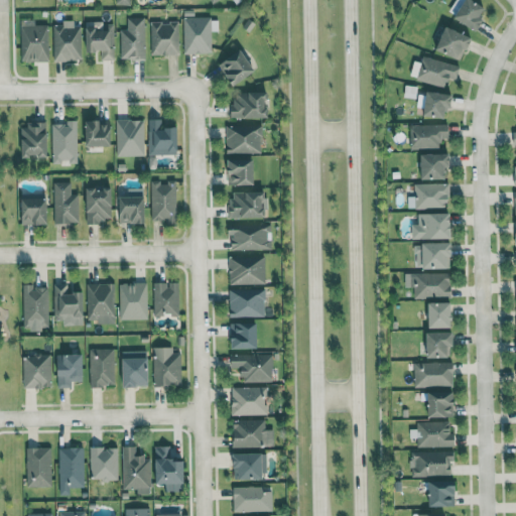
[(476,29),(489,9),(475,0),(466,0),(456,16),(476,29)]
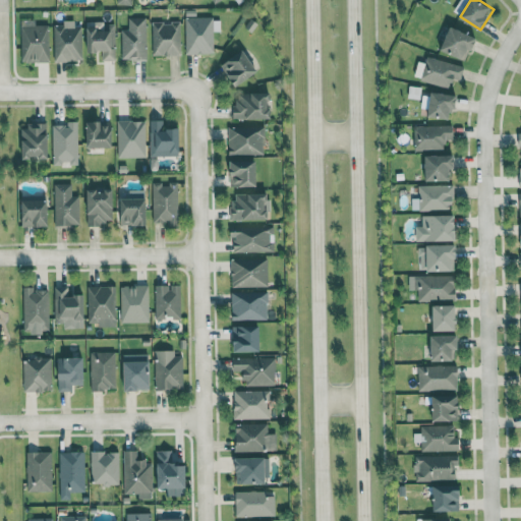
[(121,29),(121,60),(148,59),(147,16),(128,17),(128,29),(121,29)]
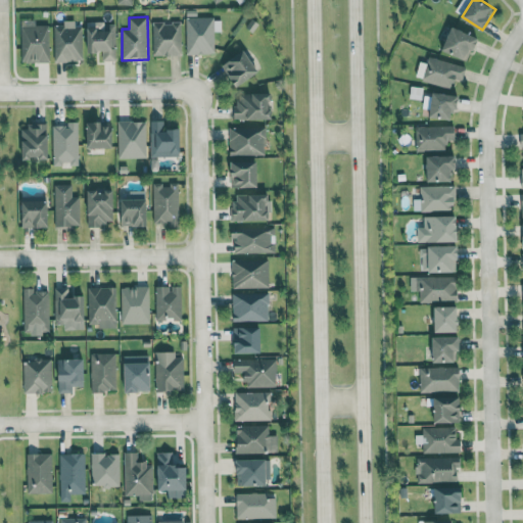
[(186,54),(215,53),(215,16),(186,17),(186,54)]
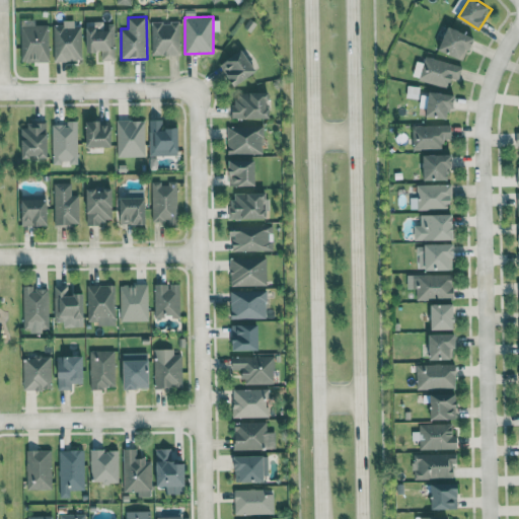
[(50,61),(49,24),(35,24),(35,19),(21,19),(21,61),(50,61)]
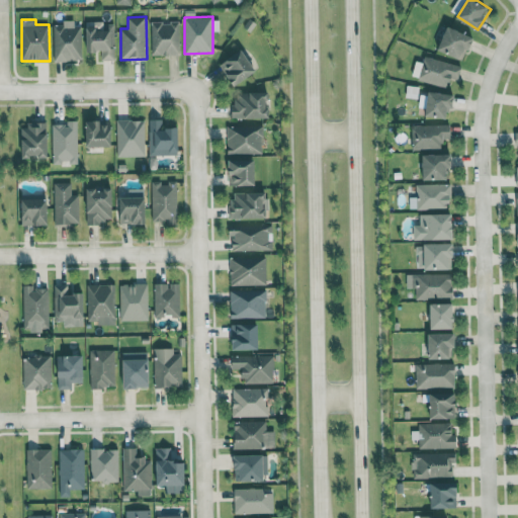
[(53,24),(54,61),(82,61),(82,26),(75,26),(74,19),(63,20),(63,24),(53,24)]
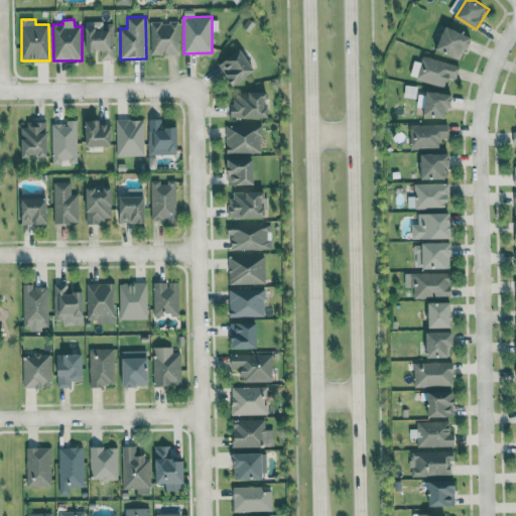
[(150,21),(151,54),(179,54),(179,20),(150,21)]
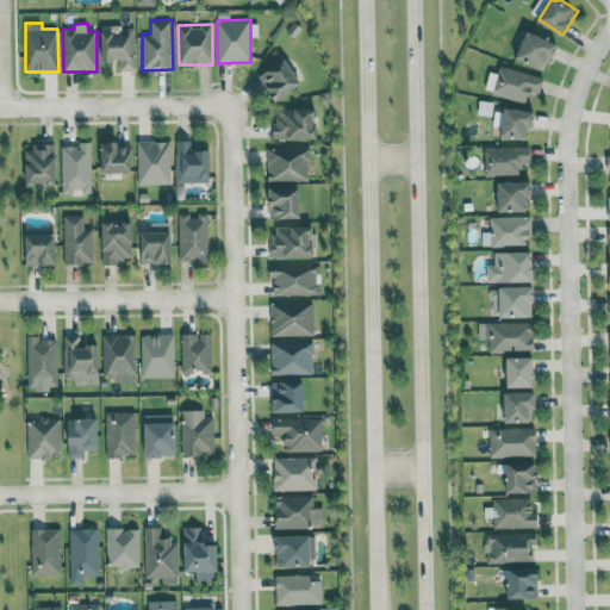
[(120,70),(136,70),(136,26),(101,26),(103,61),(120,61),(120,70)]
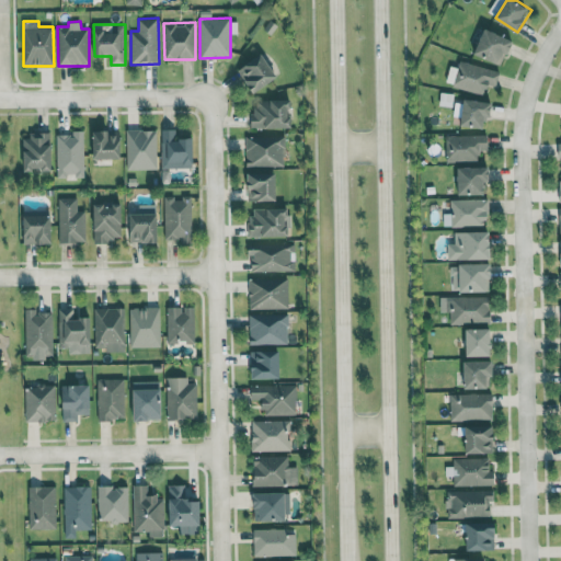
[(474,53),(503,65),(514,39),(485,27),(474,53)]
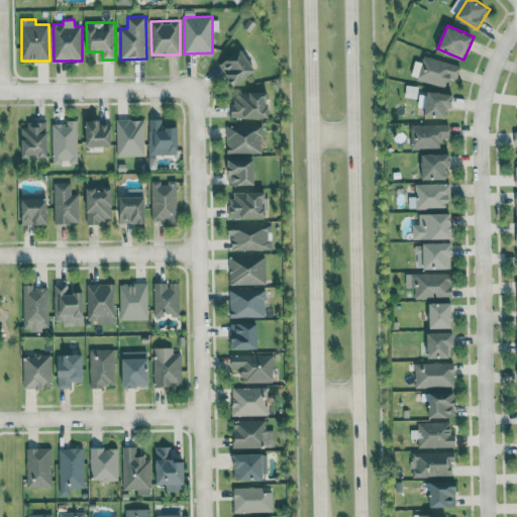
[(257,70),(241,48),(220,65),(235,86),(257,70)]
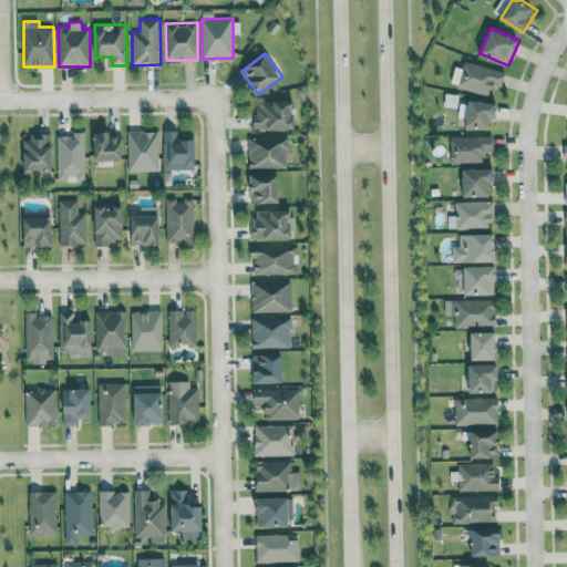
[(491,95),(493,85),(502,88),(506,72),(464,62),(457,88),(491,95)]
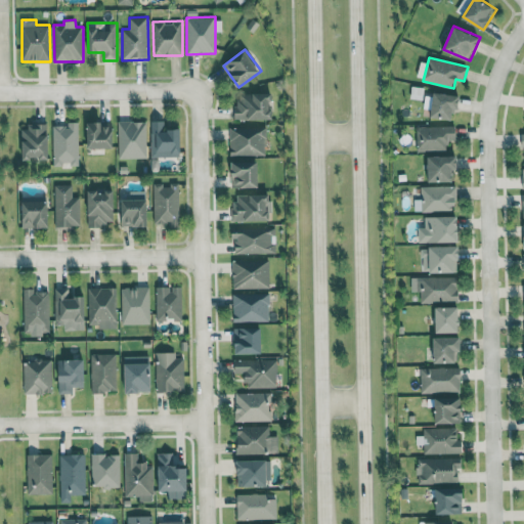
[(236,119),(272,118),(272,92),(236,93),(236,119)]
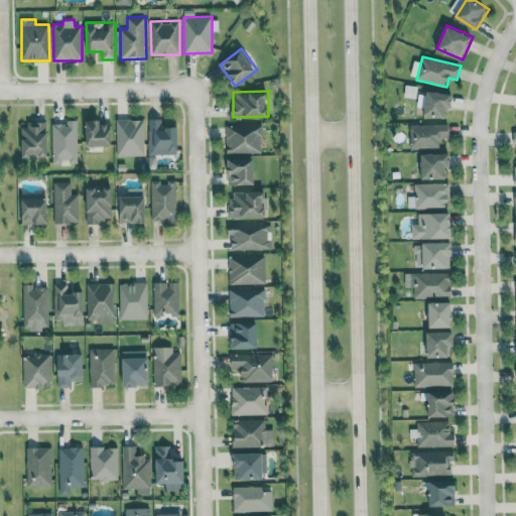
[(453,108),(455,94),(427,91),(424,116),(446,117),(446,107),(453,108)]
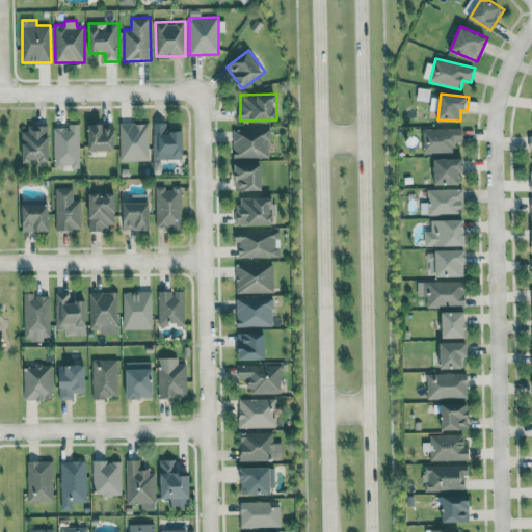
[(167,122),(153,123),(154,159),(182,159),(181,131),(167,131),(167,122)]
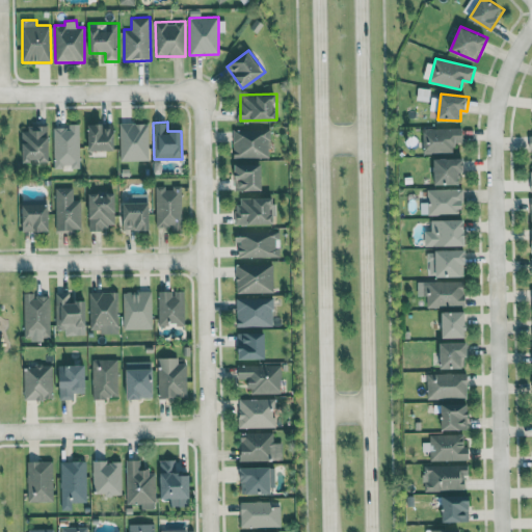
[(149,123),(120,123),(121,161),(150,160),(149,123)]
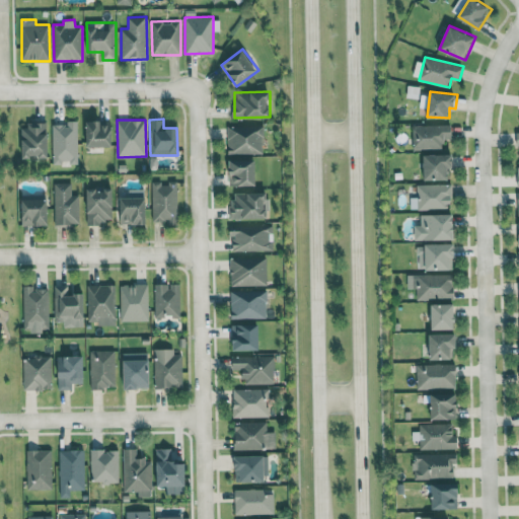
[(52,125),(53,162),(78,161),(78,121),(68,121),(68,124),(52,125)]
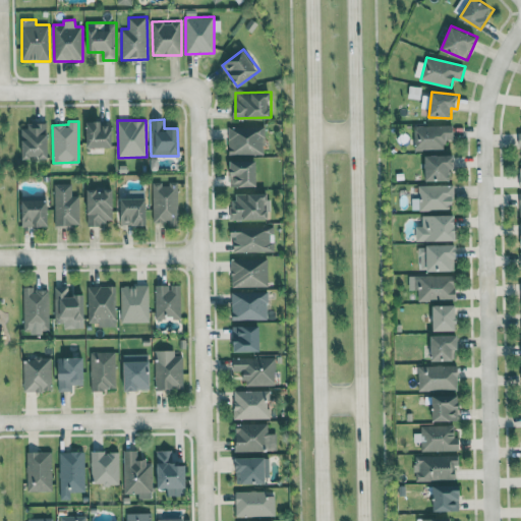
[(88,148),(113,147),(113,121),(87,121),(88,148)]
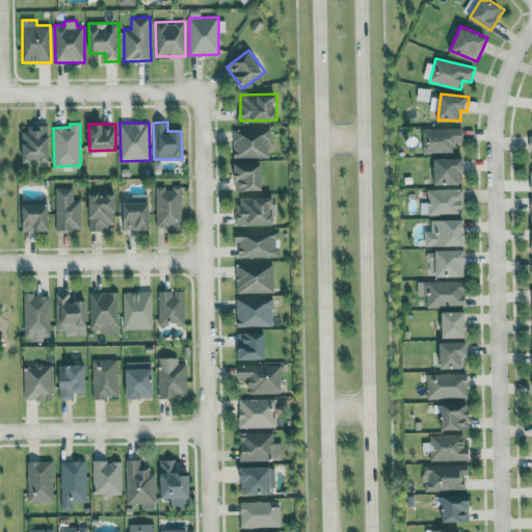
[(50,160),(49,127),(22,127),(24,162),(50,160)]
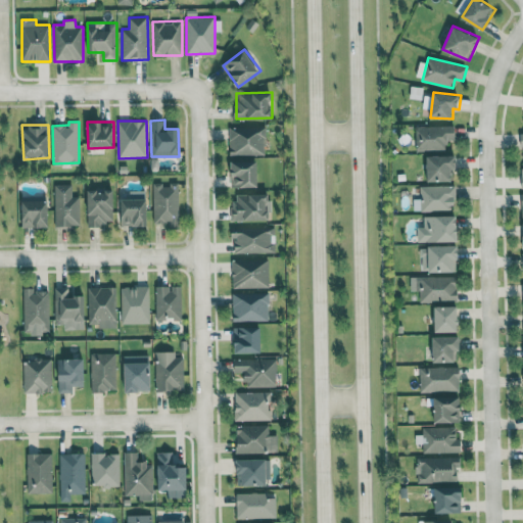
[(229,126),(231,155),(266,154),(265,125),(229,126)]
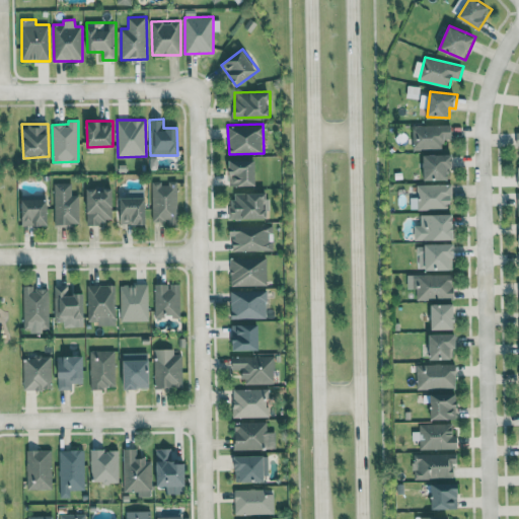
[(452,125),(413,126),(413,150),(444,149),(444,140),(452,140),(452,125)]
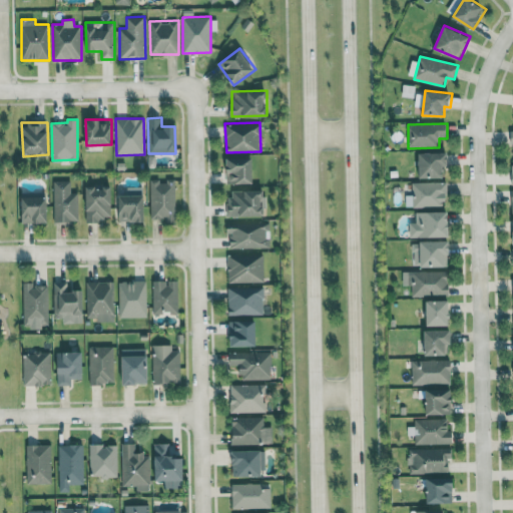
[(419,177),(444,177),(445,165),(449,166),(449,153),(420,152),(419,177)]
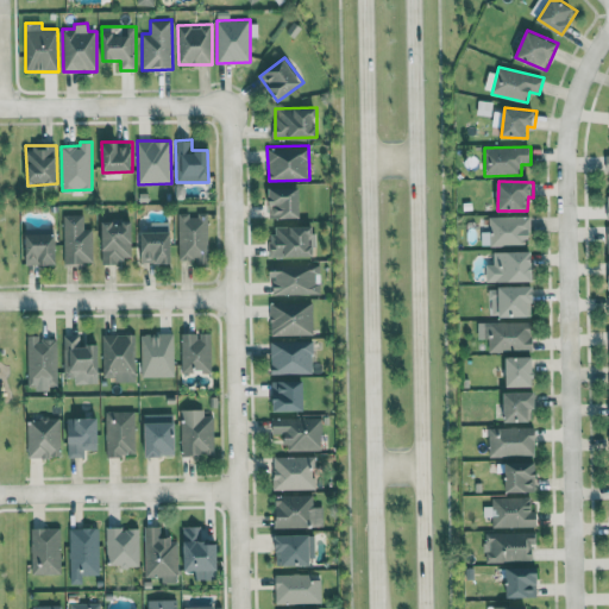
[(269,218),(301,218),(301,188),(269,188),(269,218)]
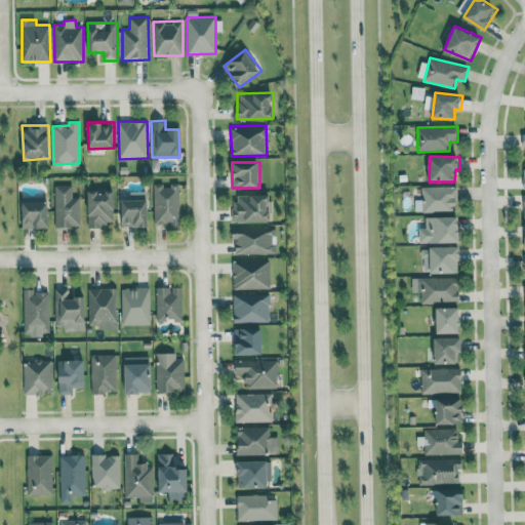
[(153,185),(154,227),(182,227),(180,184),(153,185)]
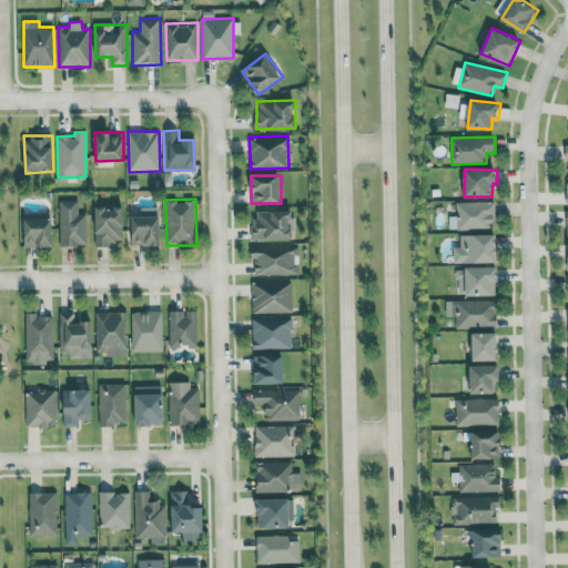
[(60,246),(87,245),(87,213),(79,213),(79,200),(59,201),(60,246)]
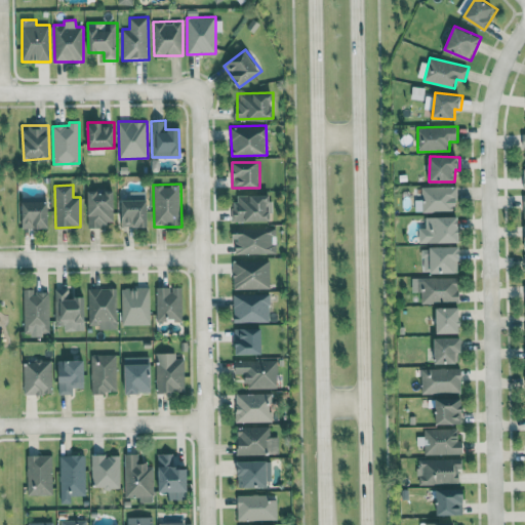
[(415,211),(456,212),(457,187),(422,187),(421,200),(415,200),(415,211)]
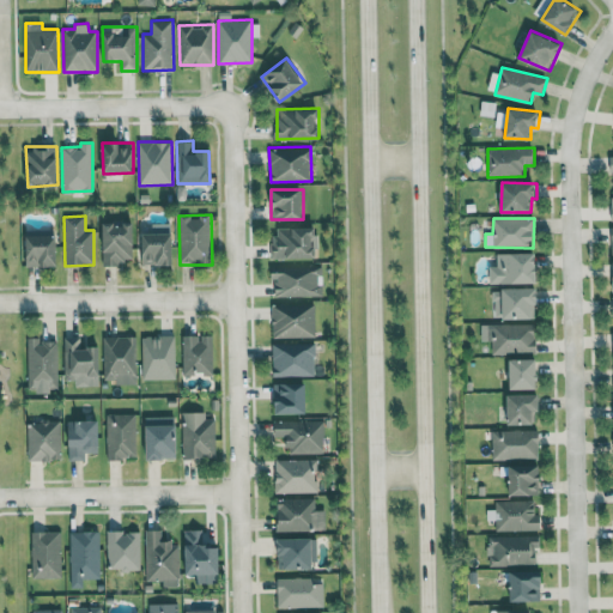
[(134,223),(102,223),(103,266),(122,266),(122,259),(134,259),(134,223)]
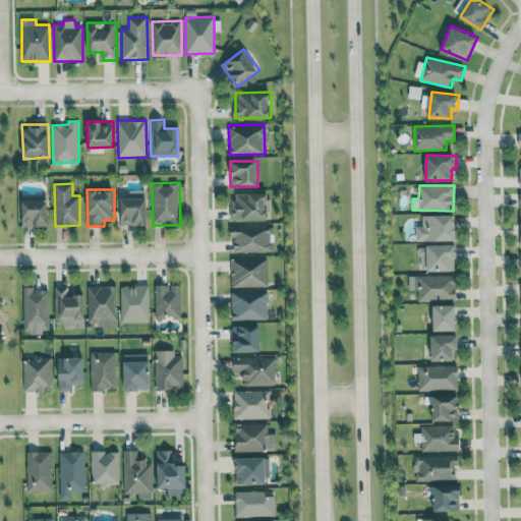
[(120,198),(121,226),(147,225),(146,190),(129,190),(129,198),(120,198)]
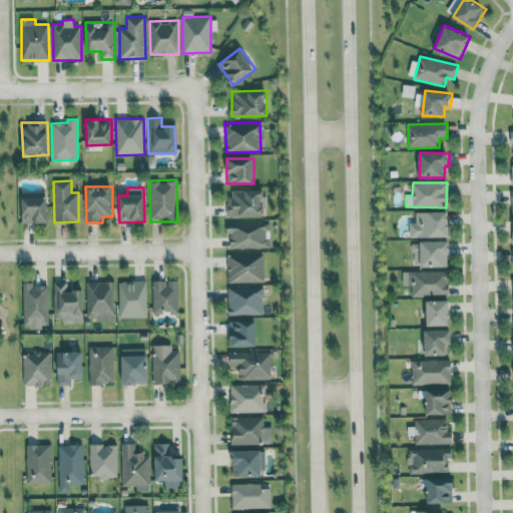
[(228,216),(264,215),(264,190),(228,190),(228,216)]
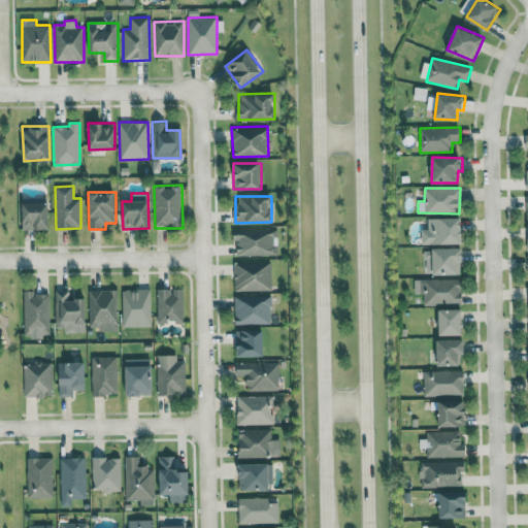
[(50,198),(23,198),(23,230),(48,231),(50,198)]
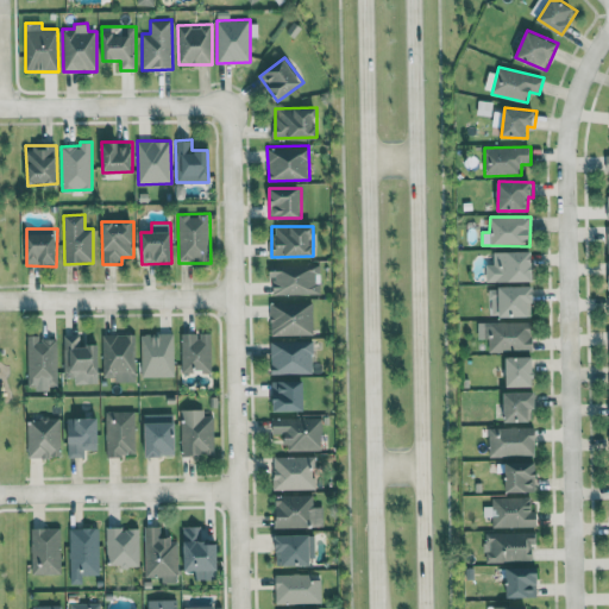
[(494,252),(494,265),(488,265),(488,282),(534,281),(534,251),(494,252)]
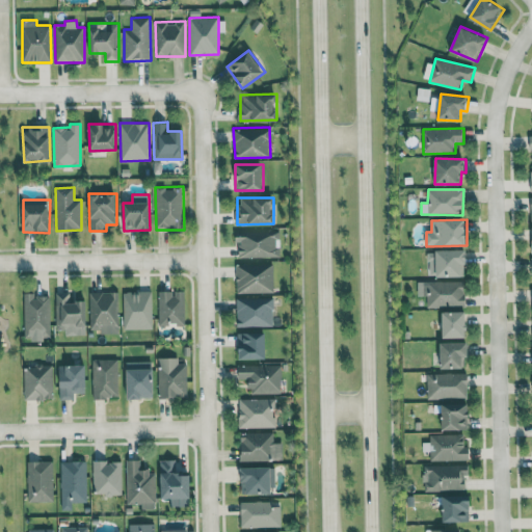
[(281,258),(280,248),(278,248),(278,231),(237,232),(238,259),(281,258)]
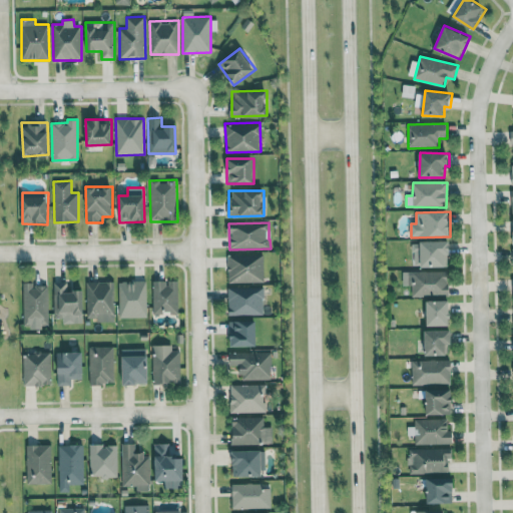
[(422,240),(422,266),(447,267),(447,254),(452,255),(452,241),(422,240)]
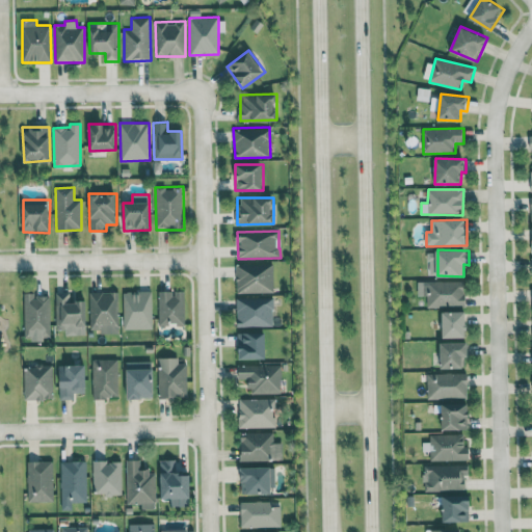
[(273,292),(273,262),(236,262),(237,292),(273,292)]
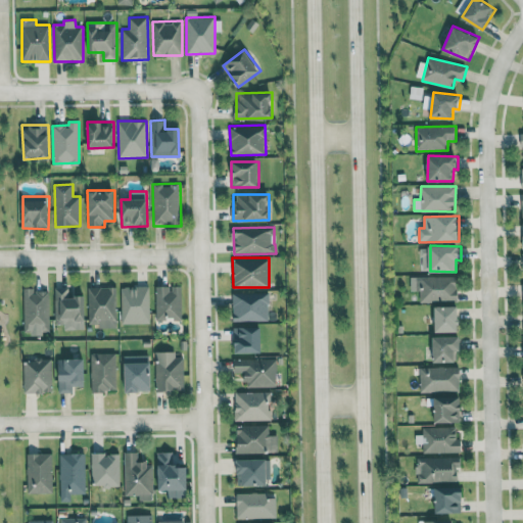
[(420,301),(458,300),(458,276),(411,277),(412,290),(420,290),(420,301)]
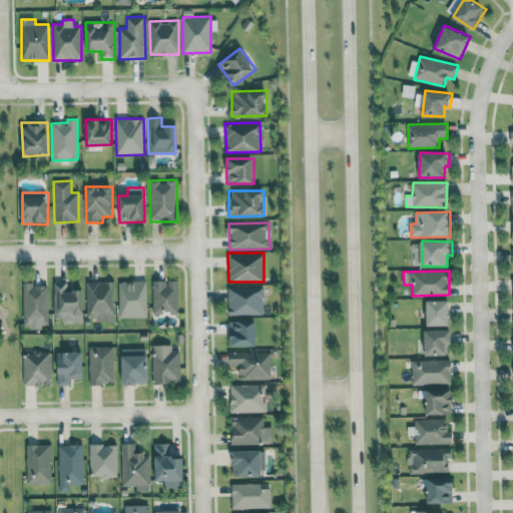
[(178,313),(178,280),(153,281),(153,313),(178,313)]
